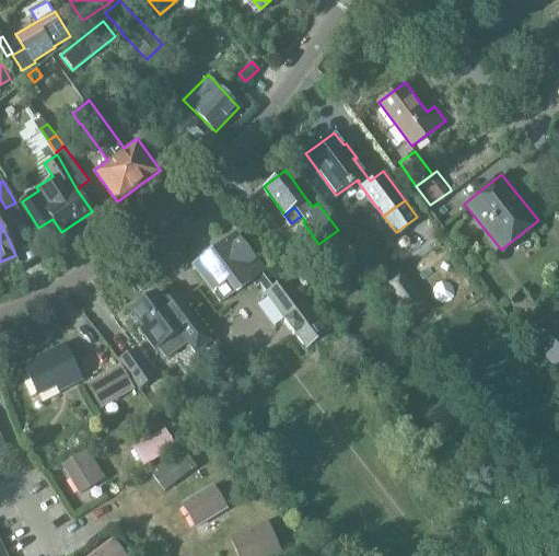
[(24,222),(14,227),(18,235),(28,230),(24,222)]
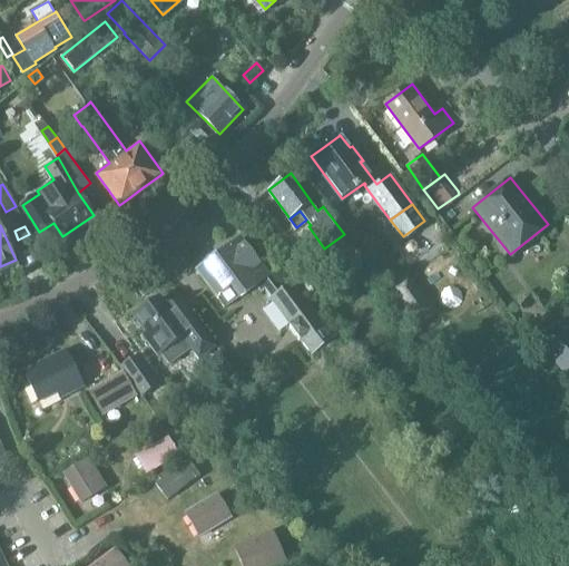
[(355,250),(344,234),(324,249),(335,264),(345,256),(347,261),(355,255),(357,253),(355,250)]
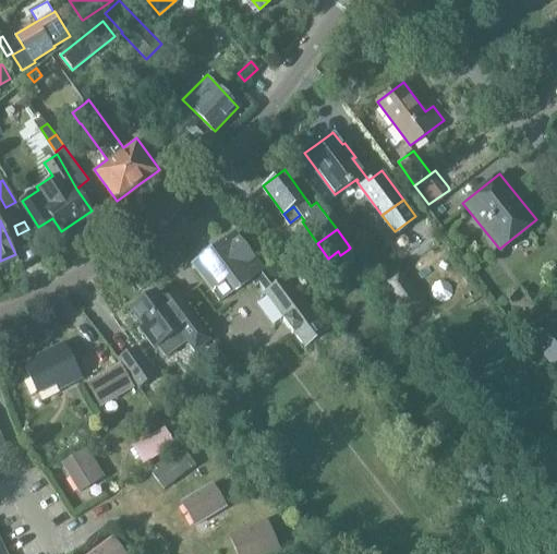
[(204,278),(213,290),(216,293),(220,296),(225,296),(250,277),(251,279),(255,285),(259,281),(266,291),(273,286),(262,272),(264,269),(237,231),(193,263),(204,278)]
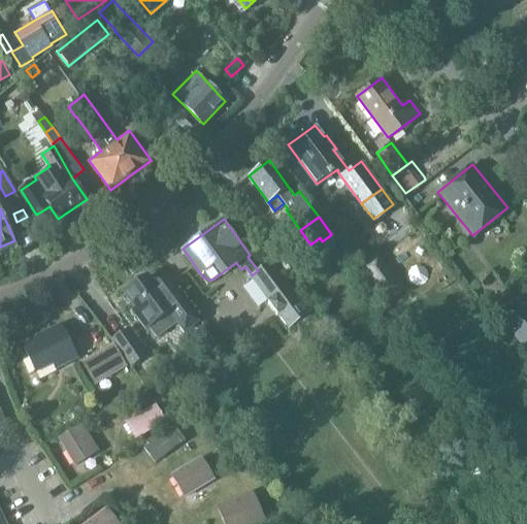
[(322,241),(321,242),(330,255),(338,249),(329,236),(322,241)]
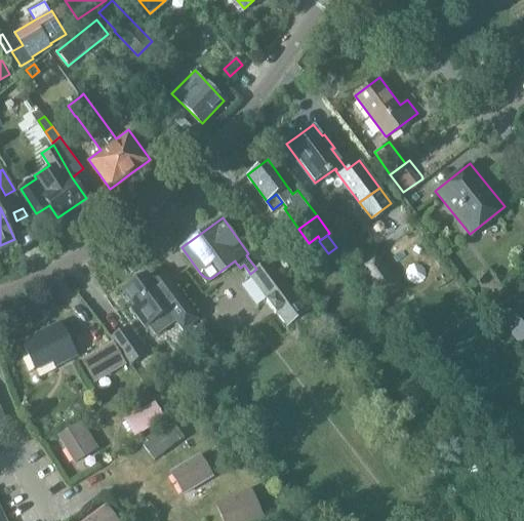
[(291,264),(279,248),(272,253),(284,270),(291,264)]
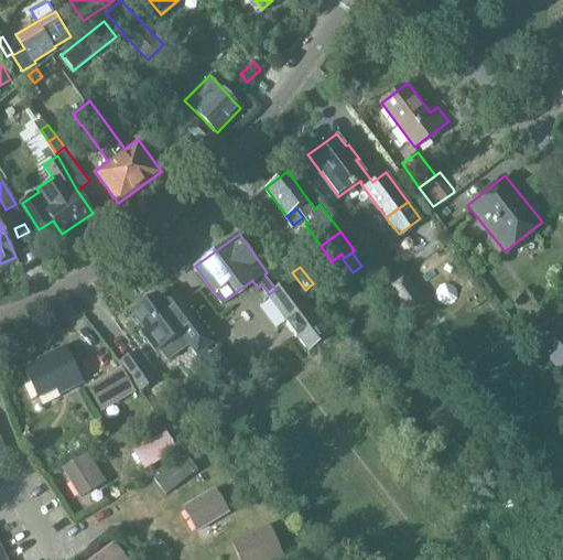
[(477,271),(468,277),(474,284),(482,278),(477,271)]
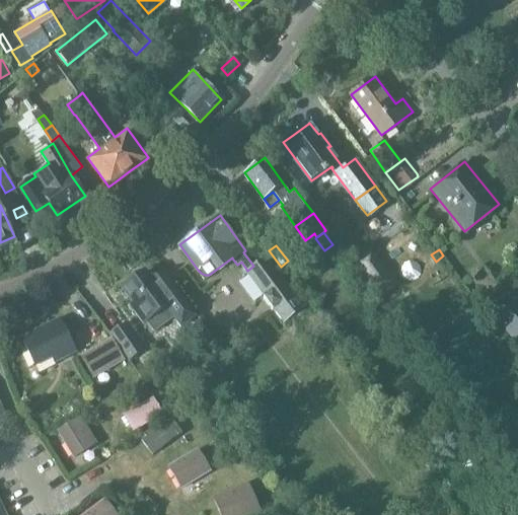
[(356,262),(364,273),(379,262),(371,250),(356,262)]
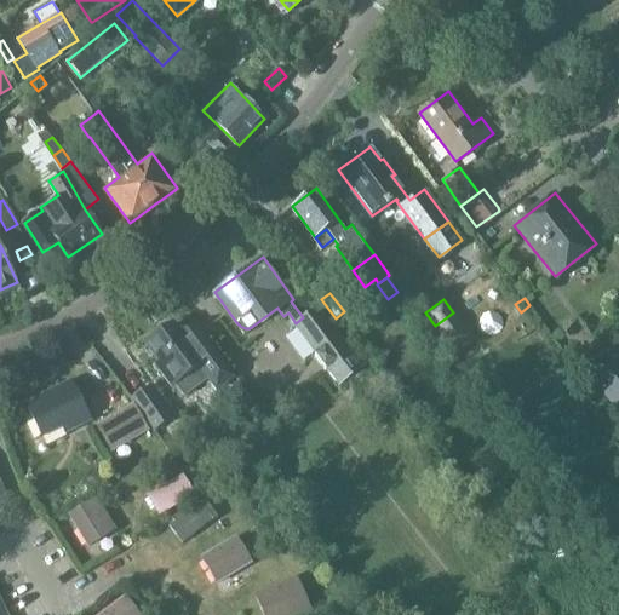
[(338,384),(347,378),(357,392),(373,380),(362,366),(317,306),(303,317),(296,323),(298,327),(316,351),(315,351),(338,384)]
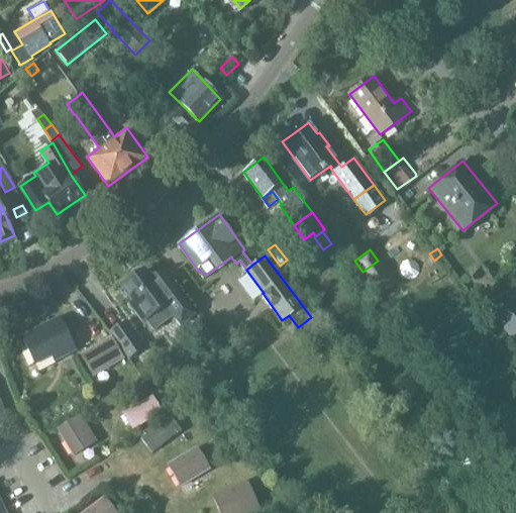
[(378,261),(363,272),(379,294),(394,283),(378,261)]
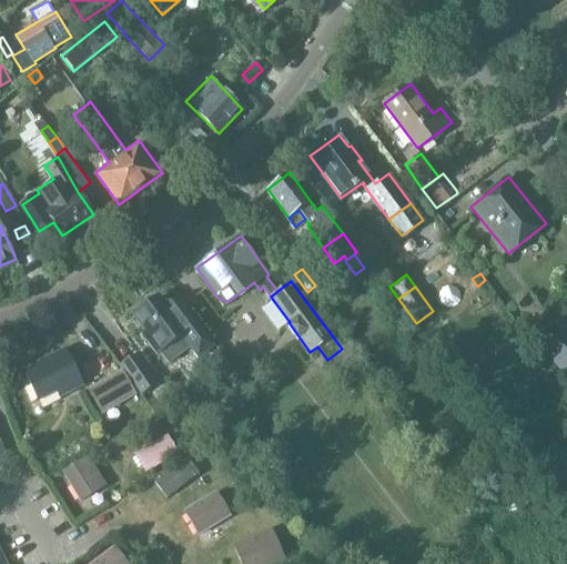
[(198,358),(215,344),(179,294),(170,300),(162,290),(129,314),(148,339),(147,340),(157,353),(160,351),(168,363),(190,346),(198,358)]
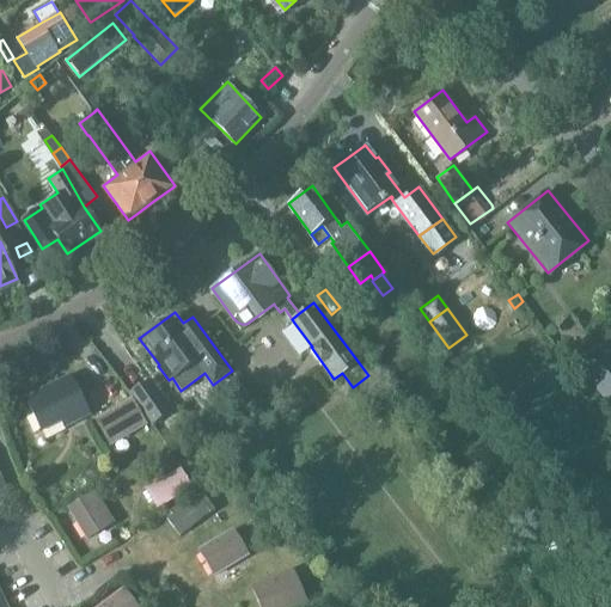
[(312,347),(294,323),(282,332),(299,355),(311,347),(312,347)]
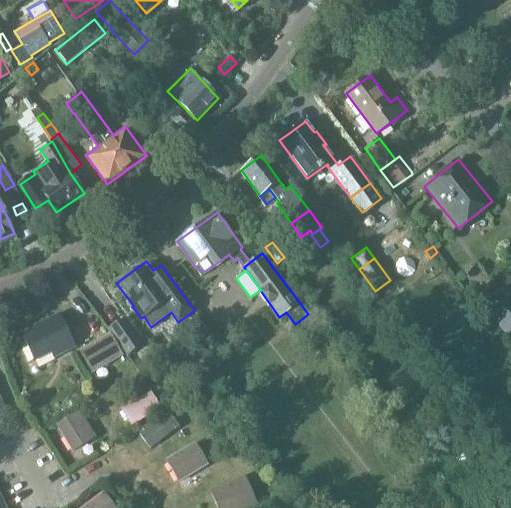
[(473,294),(479,301),(502,282),(496,275),(473,294)]
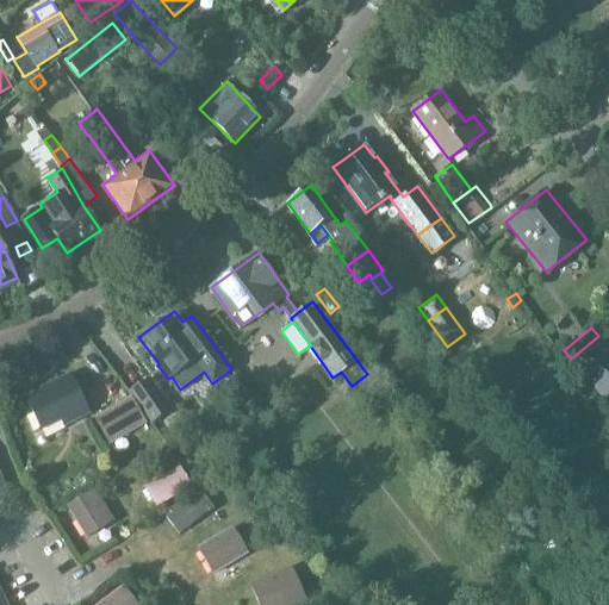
[(582,370),(606,400),(608,398),(608,353),(607,350),(582,370)]
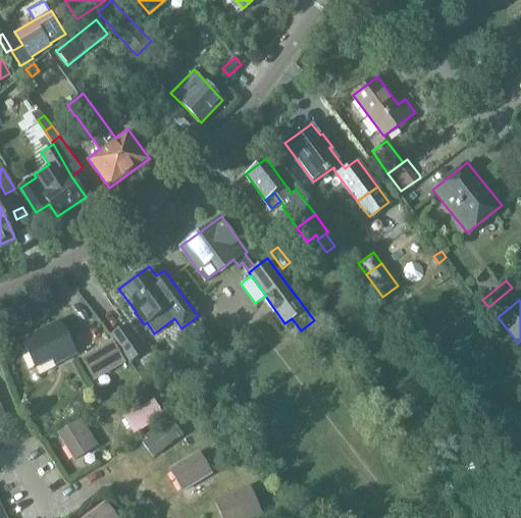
[(22,339),(37,366),(51,359),(54,364),(58,363),(75,354),(59,320),(22,339)]
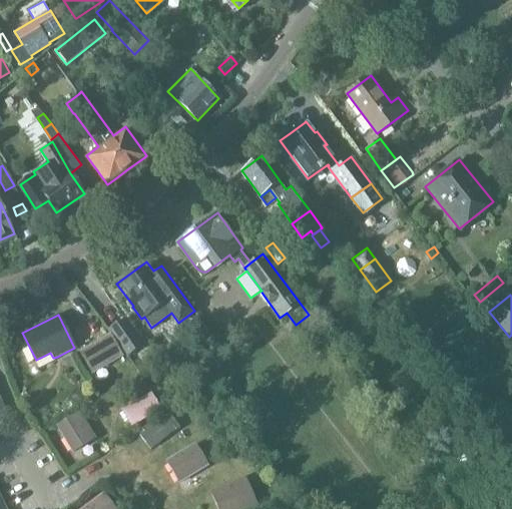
[(109,328),(136,367),(140,372),(154,363),(123,318),(109,328)]
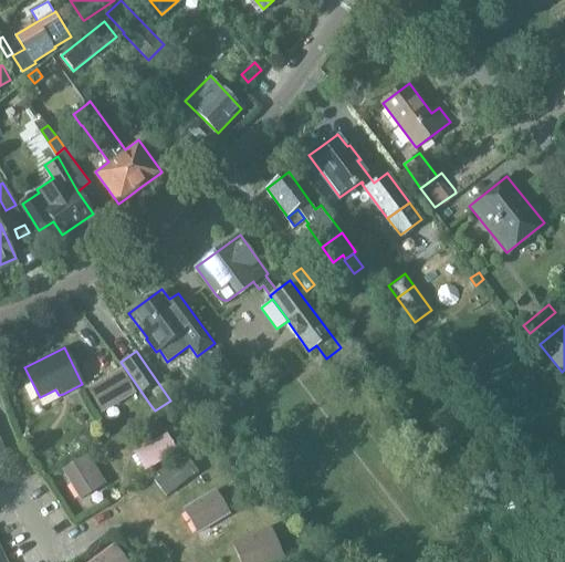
[(89,387),(102,410),(136,391),(123,367),(89,387)]
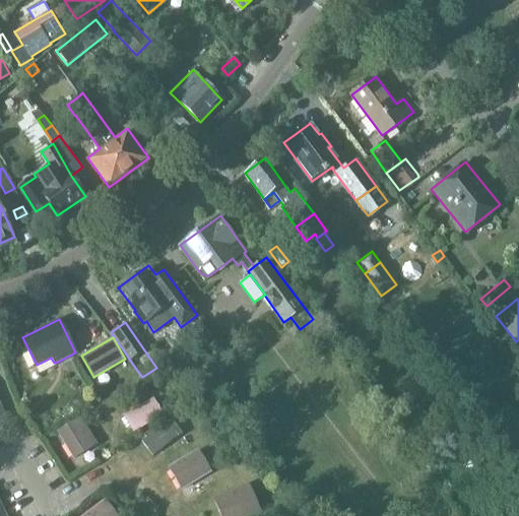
[(151,377),(145,381),(155,396),(161,392),(151,377)]
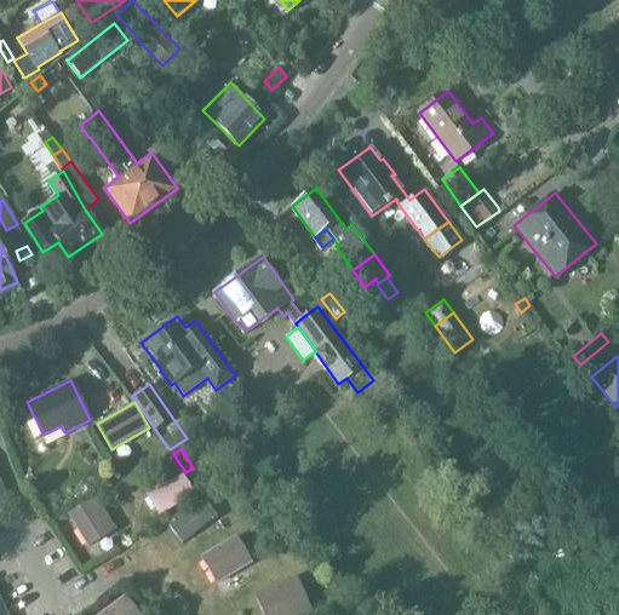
[(91,467),(82,478),(92,487),(101,476),(91,467)]
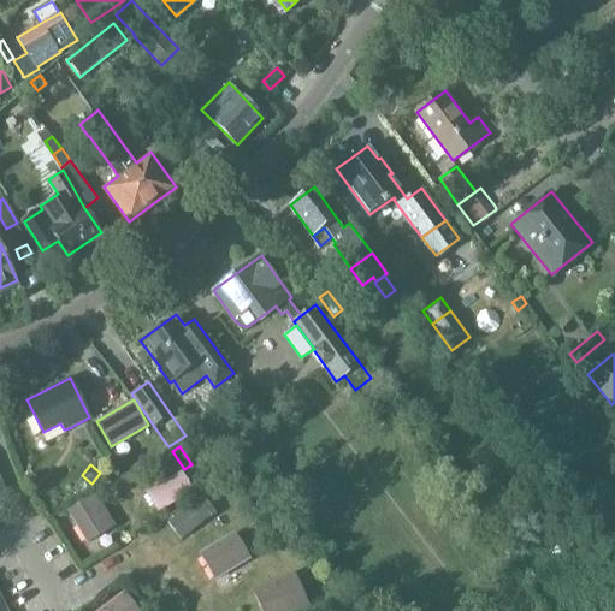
[(146,488),(159,511),(193,490),(181,468),(146,488)]
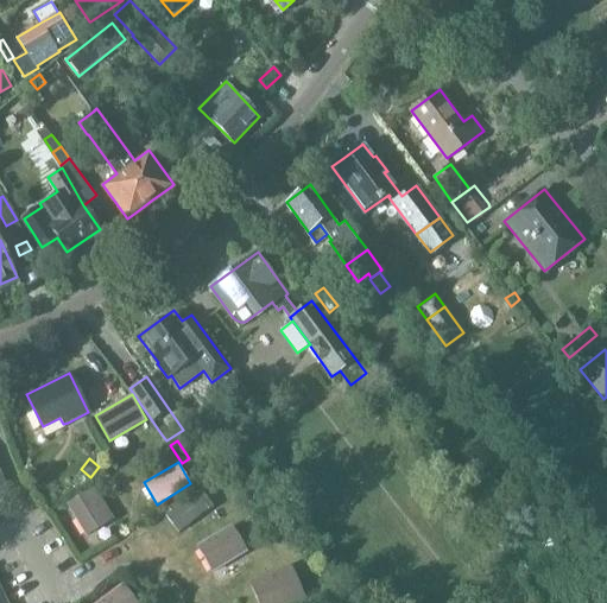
[(165,514),(178,532),(214,505),(198,483),(169,506),(171,509),(165,514)]
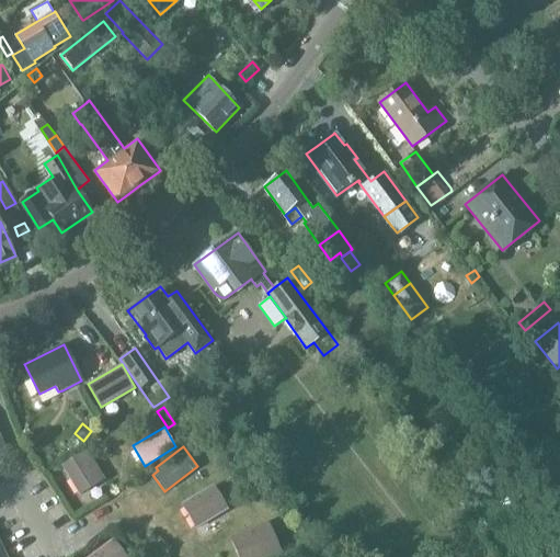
[(61,464),(80,493),(106,477),(88,447),(61,464)]
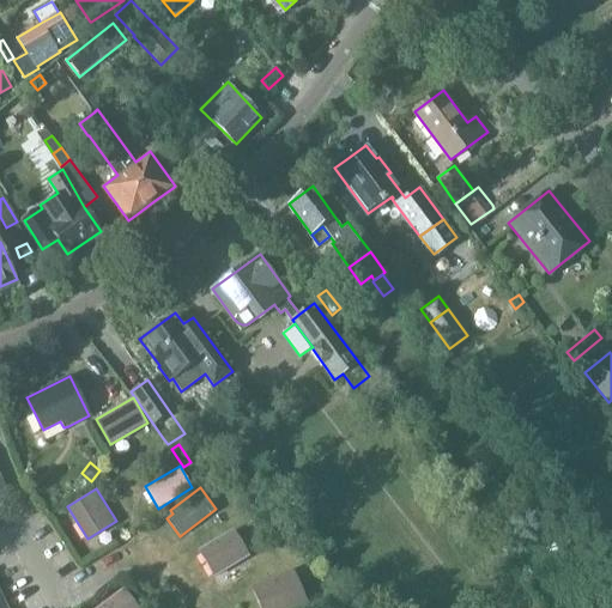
[(198,548),(213,575),(249,553),(232,527),(198,548)]
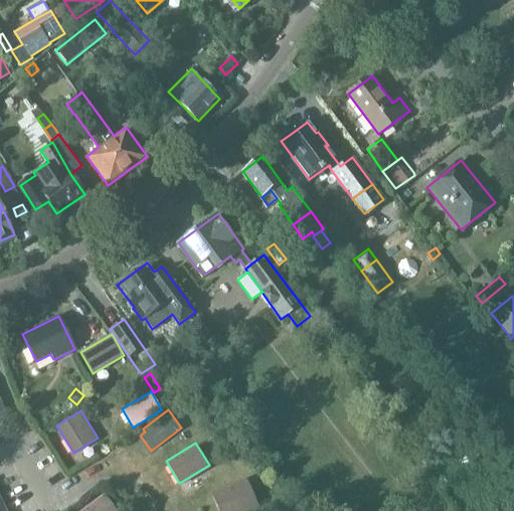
[(448,446),(440,451),(447,462),(456,457),(448,446)]
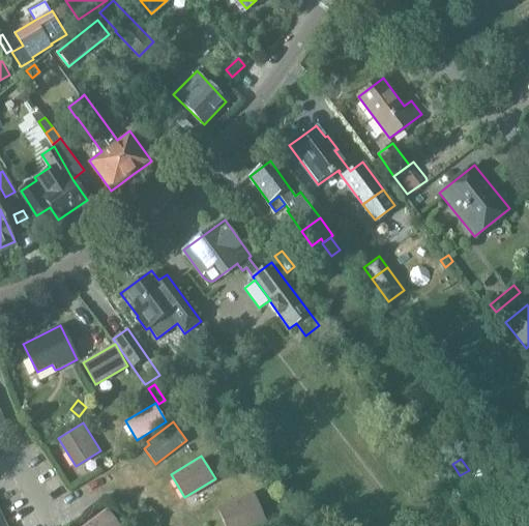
[(216,506),(225,525),(254,525),(266,521),(253,491),(216,506)]
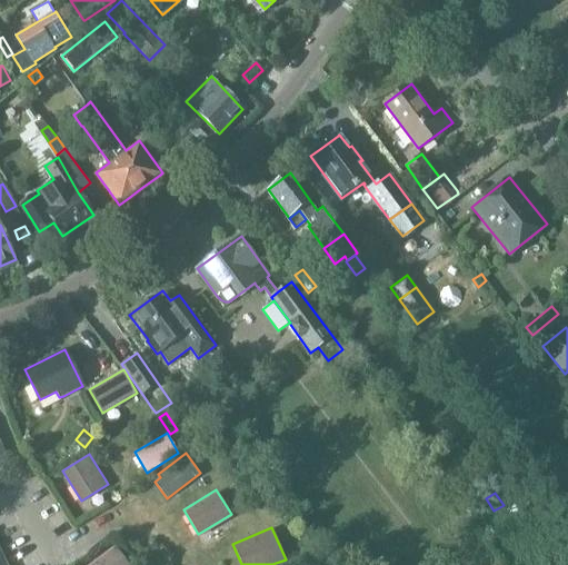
[(117,549),(116,548),(113,545),(86,564),(127,564),(123,558),(128,555),(121,546),(117,549)]
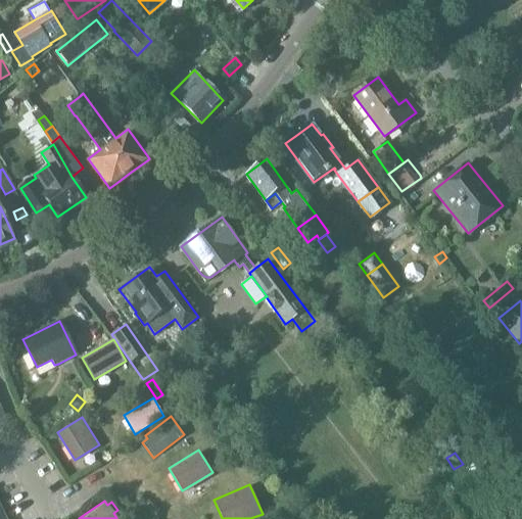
[(0,518),(8,518),(0,502),(0,518)]
